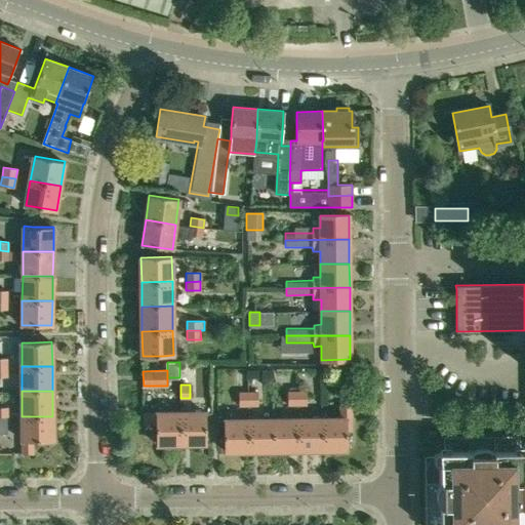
[(240,406),(249,405),(248,392),(240,392),(240,406)]
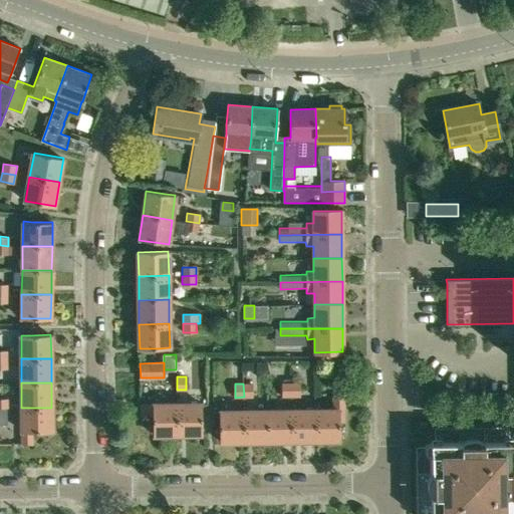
[(243,383),(244,397),(252,397),(252,383),(243,383)]
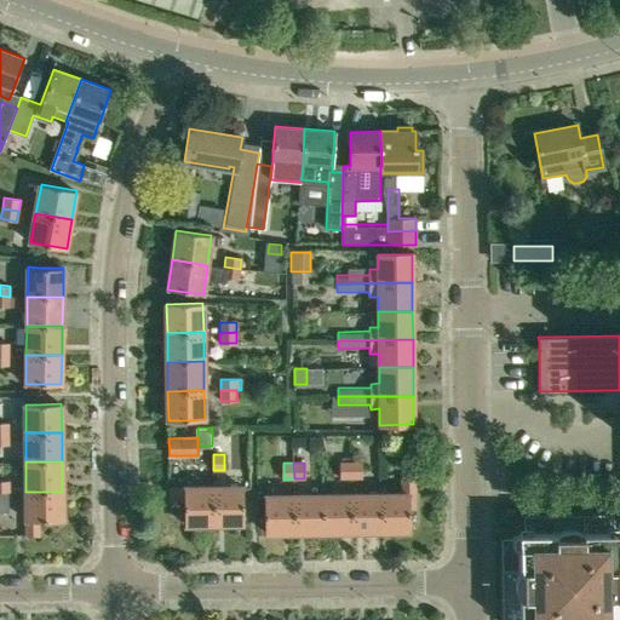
[(342,480),(351,478),(351,463),(340,463),(342,480)]
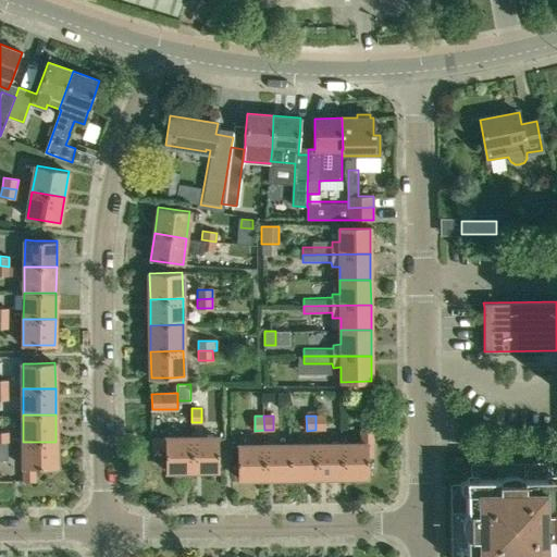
[(316,416),(316,430),(325,430),(325,416),(316,416)]
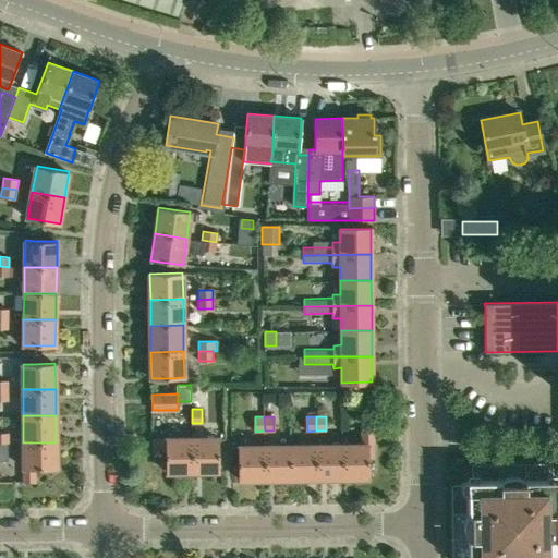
[(343,446),(343,477),(370,477),(368,458),(373,458),(373,432),(362,432),(363,445),(343,446)]
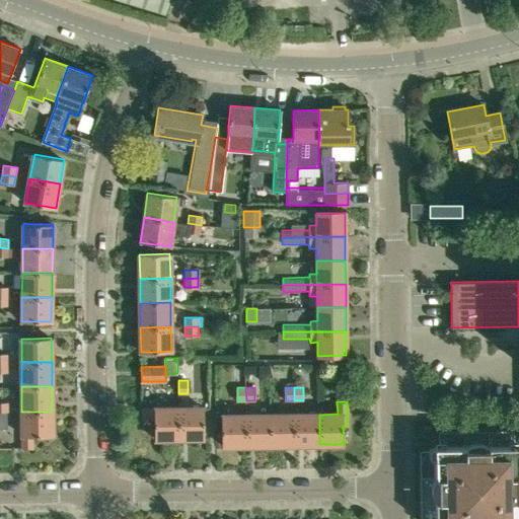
[(154,439),(178,438),(178,409),(142,409),(142,419),(154,419),(154,439)]
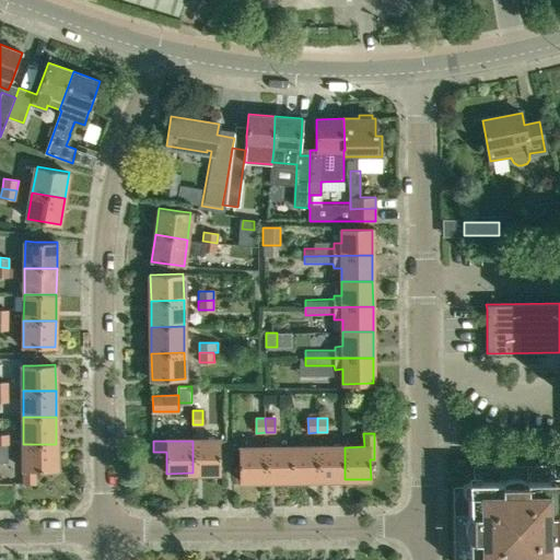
[(220,473),(219,451),(219,441),(193,441),(193,473),(220,473)]
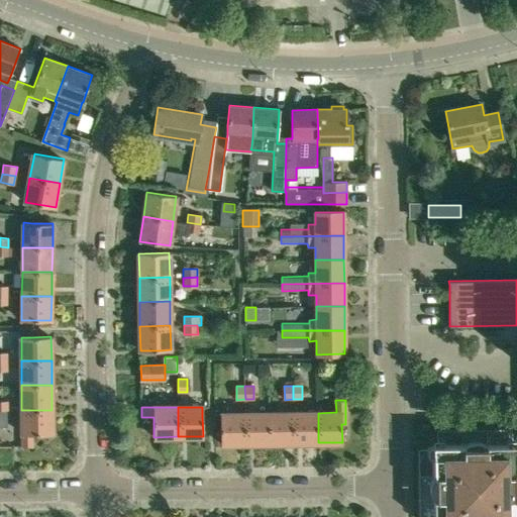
[(31,446),(32,434),(53,434),(52,410),(21,410),(22,446),(31,446)]
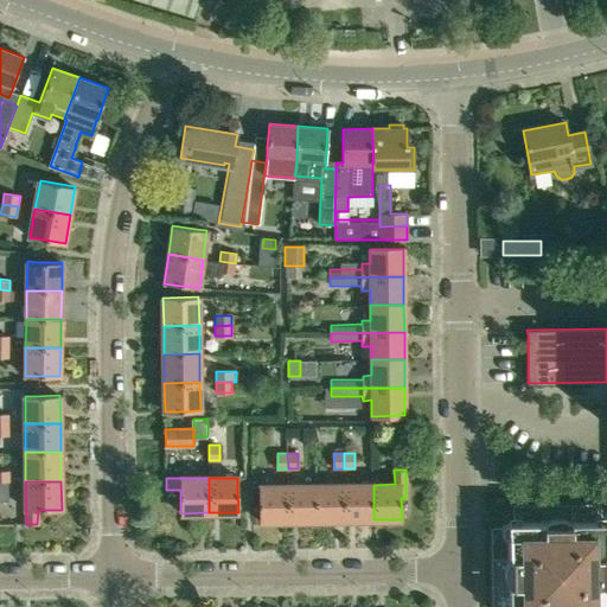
[(287,521),(315,521),(315,485),(287,486),(287,521)]
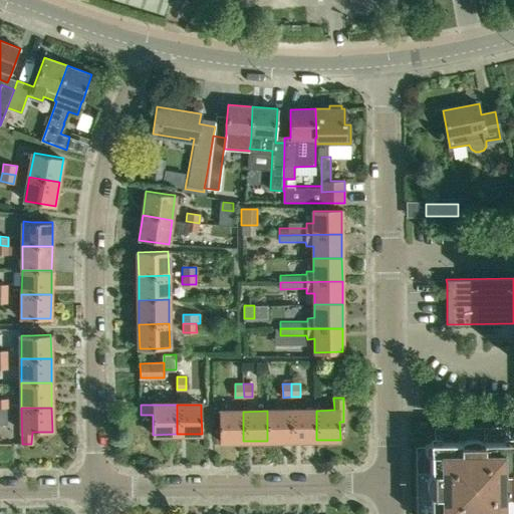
[(267,441),(292,440),(292,411),(267,411),(267,441)]
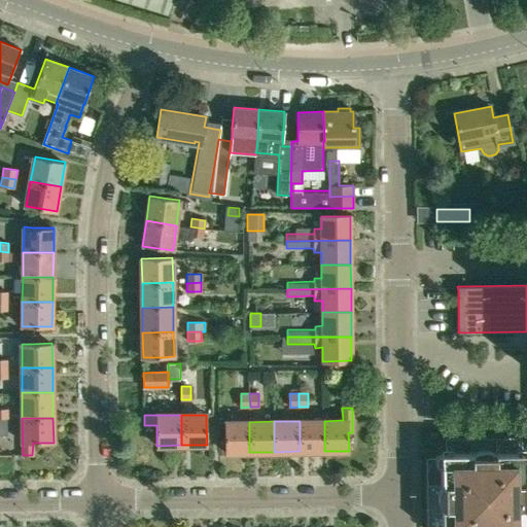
[(300,451),(324,451),(324,421),(300,421),(300,451)]
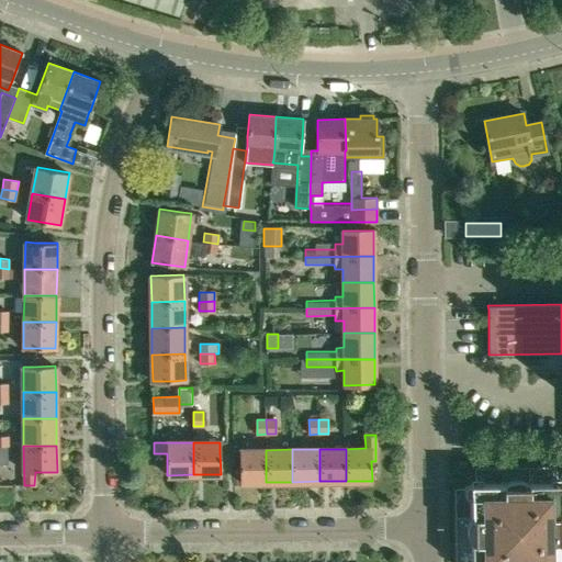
[(239,482),(266,482),(266,450),(239,450),(239,482)]
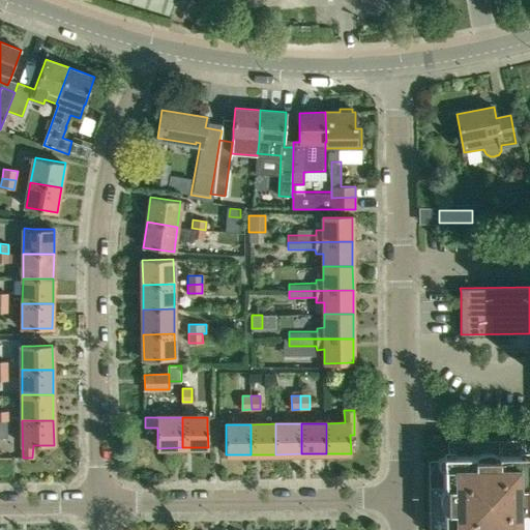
[(429,529),(529,529),(529,454),(525,454),(525,440),(448,441),(448,455),(443,455),(443,462),(429,462),(429,529)]
